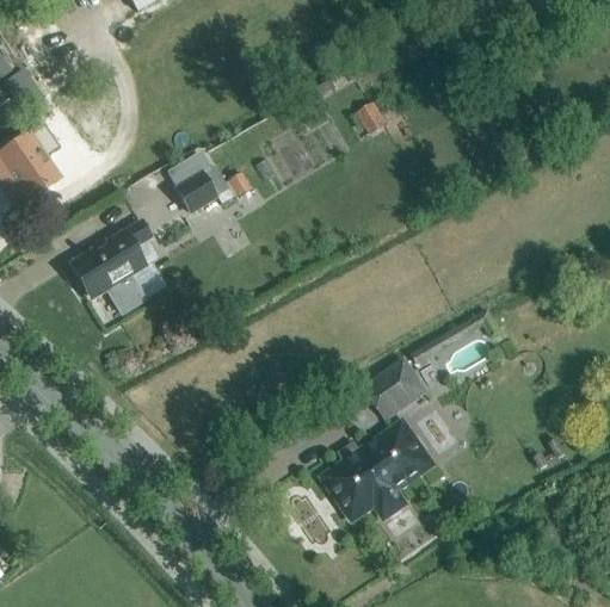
[(133,0),(139,10),(156,0),(133,0)]
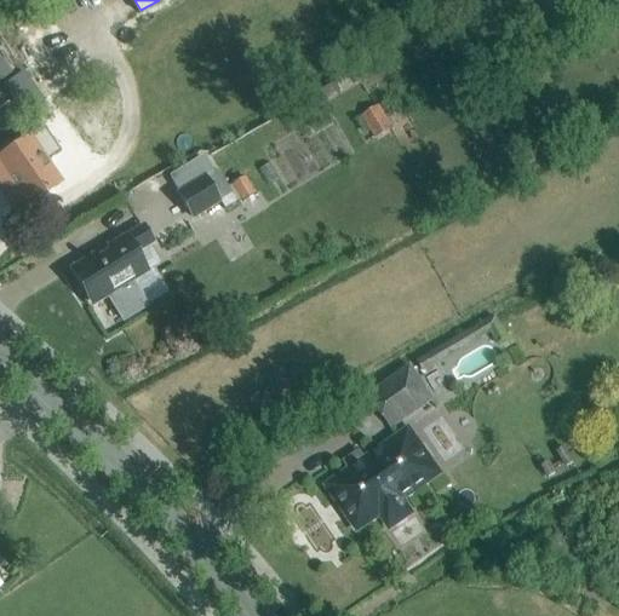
[(0,79),(12,70),(0,52),(0,79)]
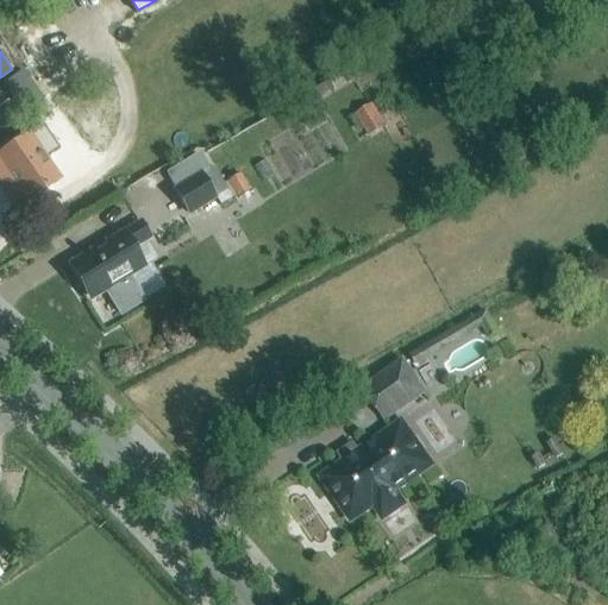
[(10,98),(0,104),(0,113),(8,126),(23,118),(10,98)]
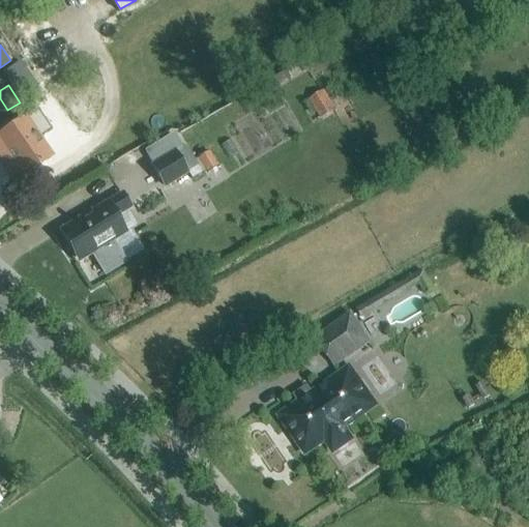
[(320,115),(334,107),(324,89),(310,97),(320,115)]
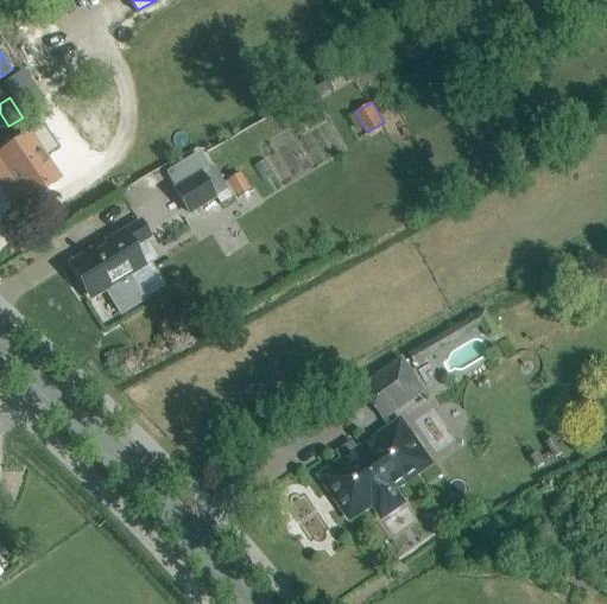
[(44,122),(0,152),(0,158),(27,199),(59,178),(45,157),(61,146),(44,122)]
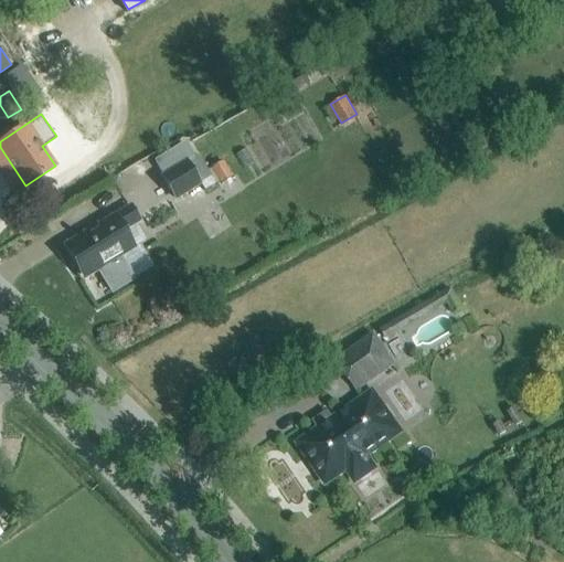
[(163,171),(161,172),(177,195),(201,180),(206,189),(219,182),(200,151),(195,154),(187,139),(168,150),(156,158),(163,171)]
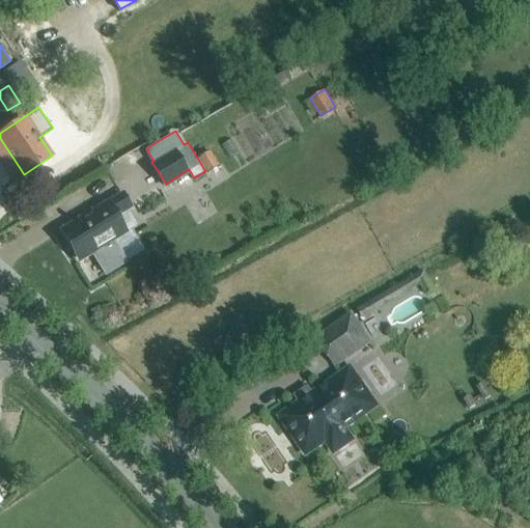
[(222,143),(230,155),(240,149),(232,137),(222,143)]
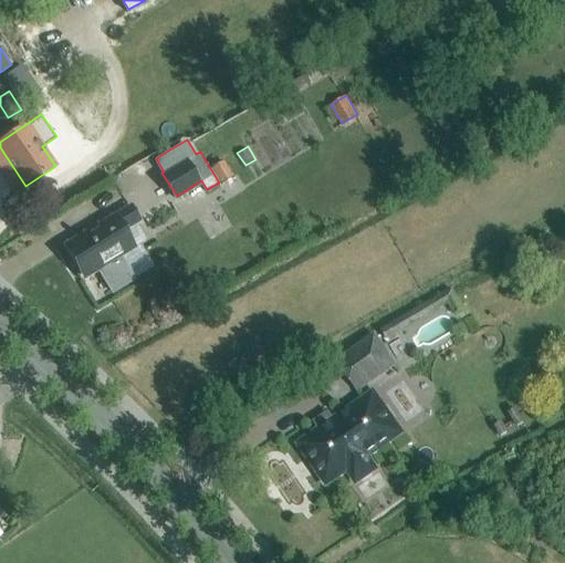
[(232,175),(223,160),(211,168),(220,183),(232,175)]
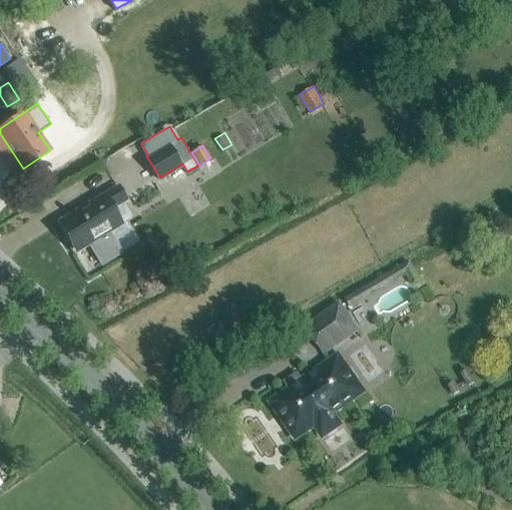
[(109,230),(120,223),(111,208),(126,198),(118,185),(89,203),(90,205),(79,211),(78,209),(61,219),(79,249),(90,242),(102,263),(121,250),(109,230)]
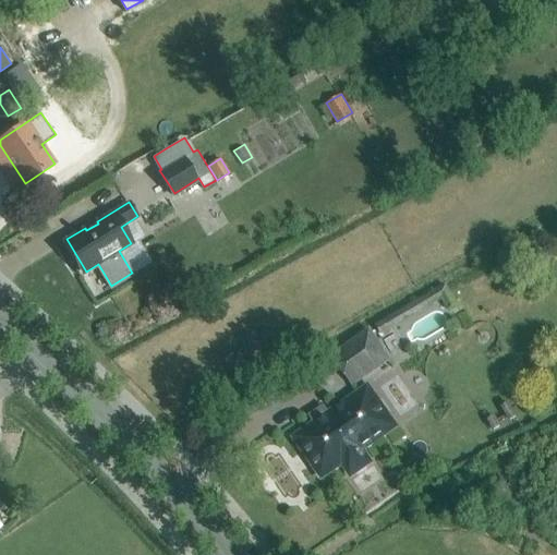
[(392,358),(371,325),(331,352),(354,384),(392,358)]
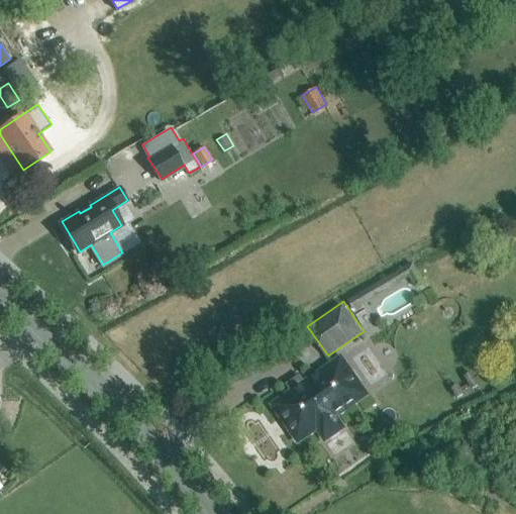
[(365,319),(374,331),(383,324),(374,312),(365,319)]
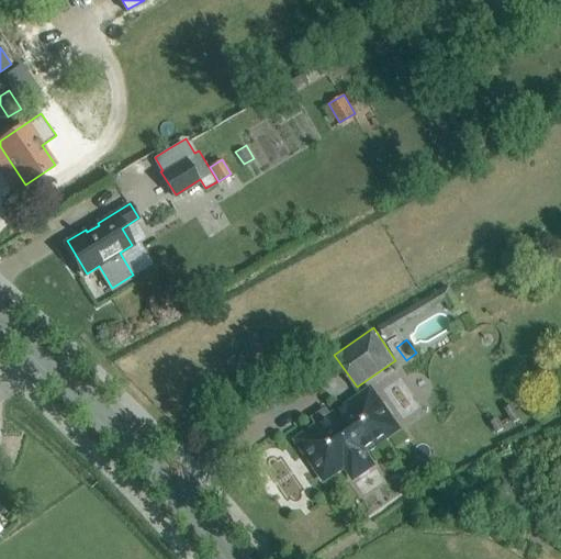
[(362,394),(298,438),(325,479),(346,465),(349,469),(355,472),(360,472),(368,467),(370,461),(369,456),(366,450),(390,434),(362,394)]
